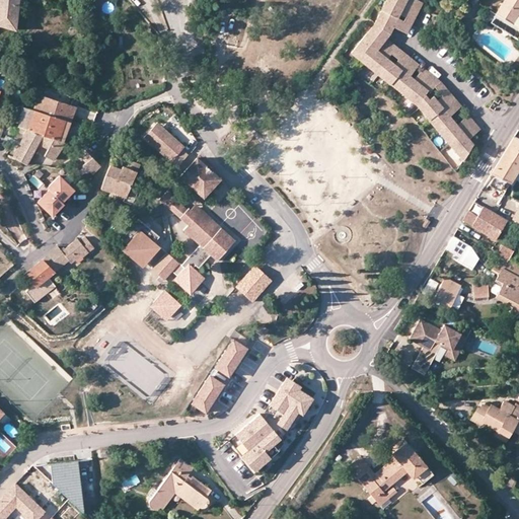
[(0,0),(0,24),(15,28),(18,1),(17,0),(0,0)]
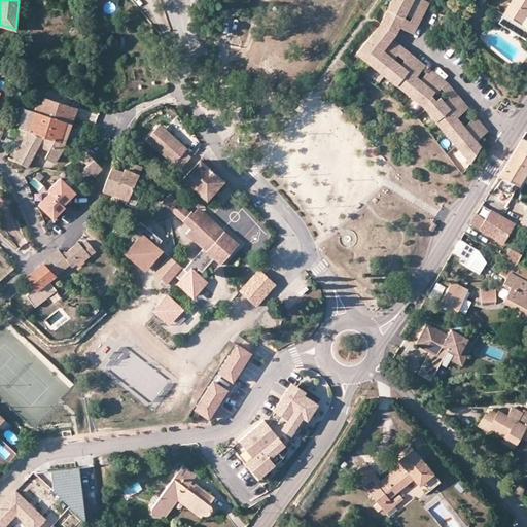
[(392,35),(398,25),(402,18),(408,8),(411,2),(424,9),(428,2),(424,0),(390,0),(377,26),(392,35)]
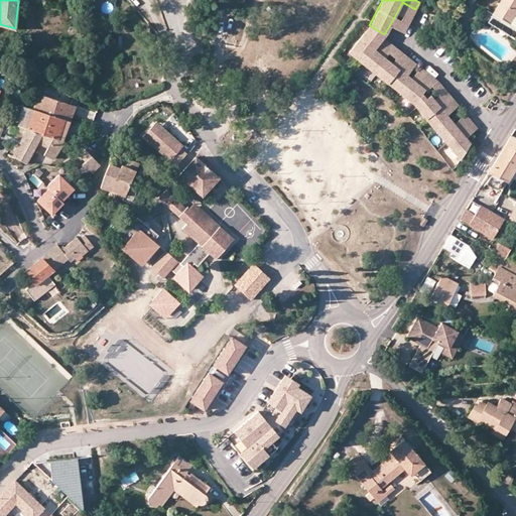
[(515,13),(515,0),(501,0),(493,13),(510,24),(515,13)]
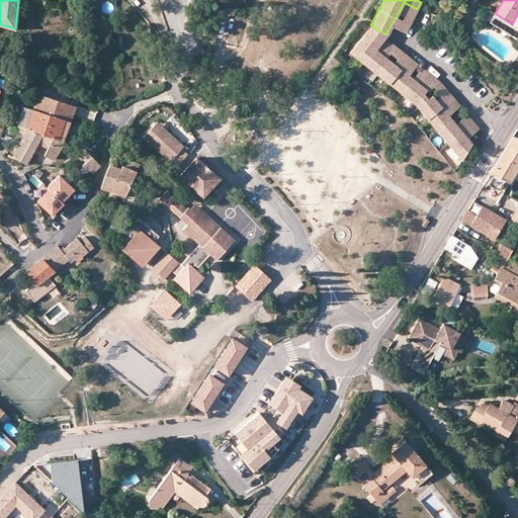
[(401,8),(414,15),(417,9),(404,2),(401,8)]
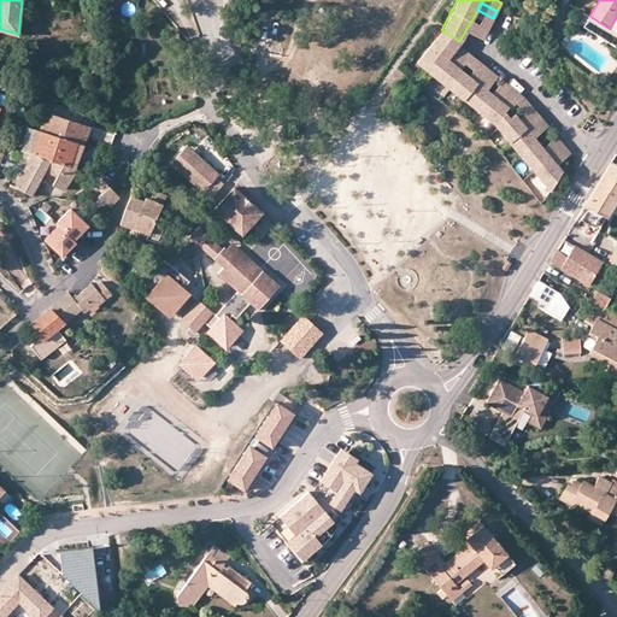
[(471,21),(487,29),(493,18),(477,10),(471,21)]
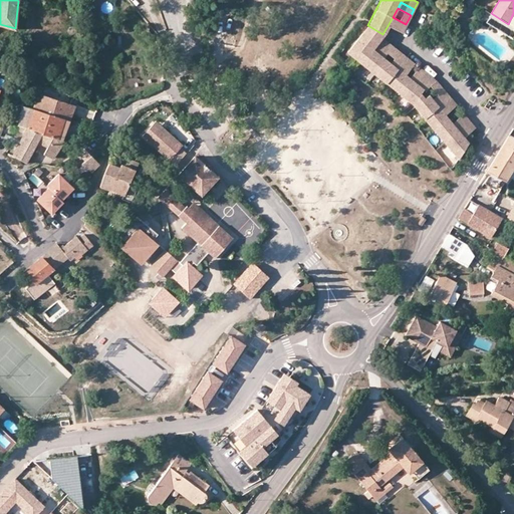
[(402,32),(406,24),(393,17),(389,24),(402,32)]
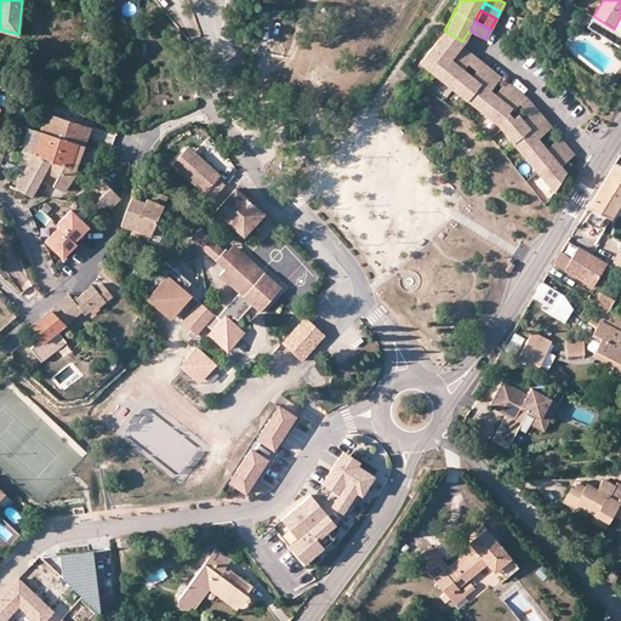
[(516,103),(520,97),(505,84),(493,96),(488,92),(479,85),(471,78),(462,70),(455,64),(443,55),(455,41),(444,33),(419,62),(495,126),(510,110),(516,103)]
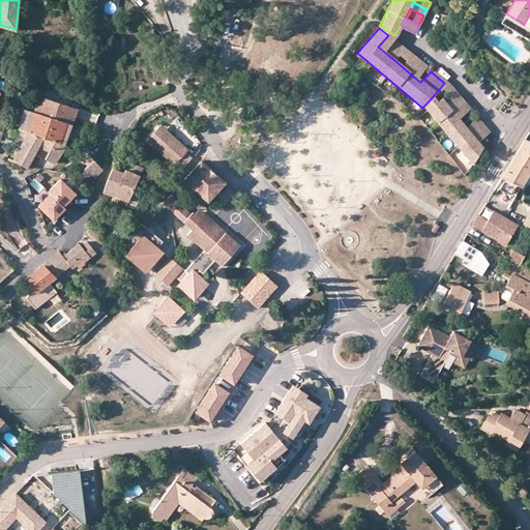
[(388,55),(399,43),(388,35),(378,47),(388,55)]
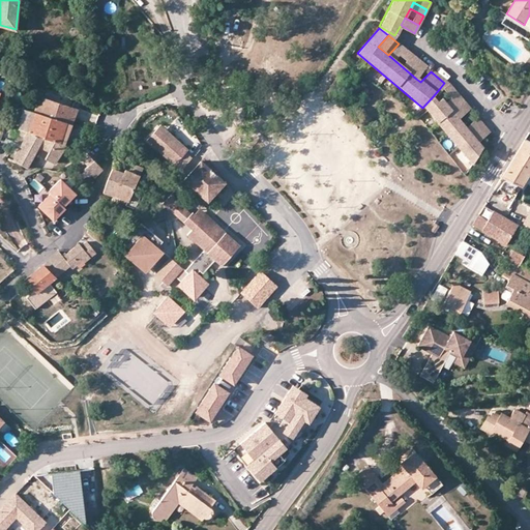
[(394,60),(404,49),(399,43),(388,55),(394,60)]
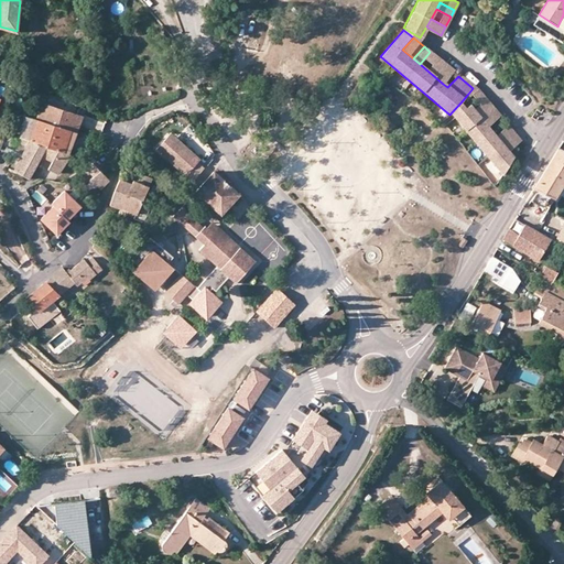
[(427,71),(435,77),(445,65),(437,58),(427,71)]
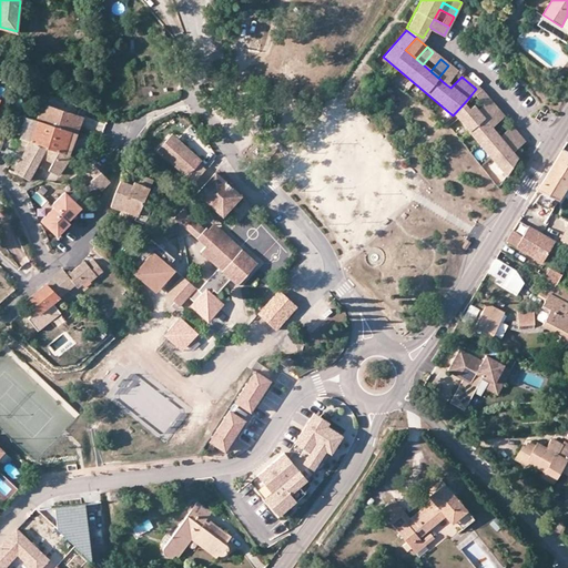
[(438,78),(446,84),(456,72),(448,66),(438,78)]
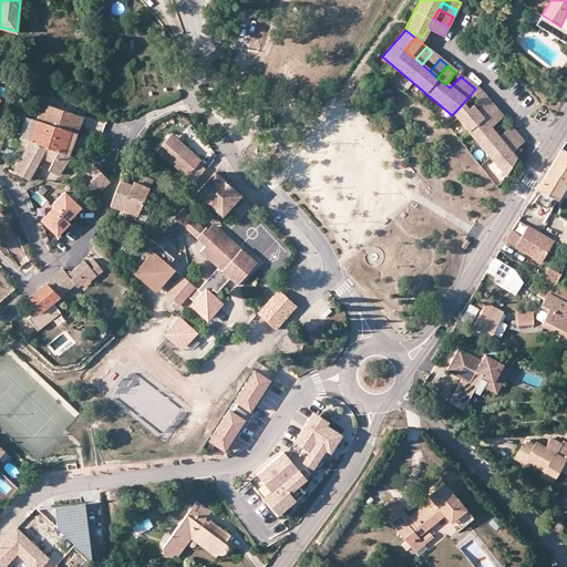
[(476,90),(475,89),(471,94),(475,100),(481,95),(476,90)]
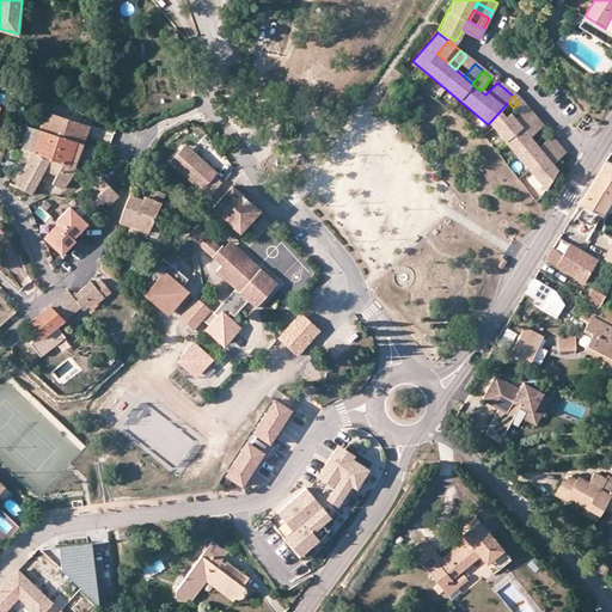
[(525,109),(519,103),(513,108),(519,114),(525,109)]
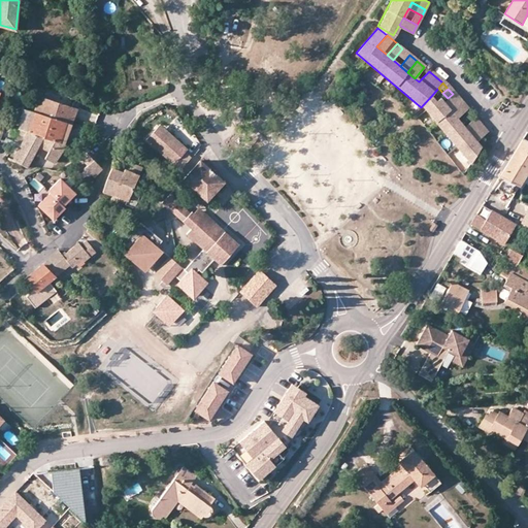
[(437,98),(433,94),(421,107),(424,110),(437,98)]
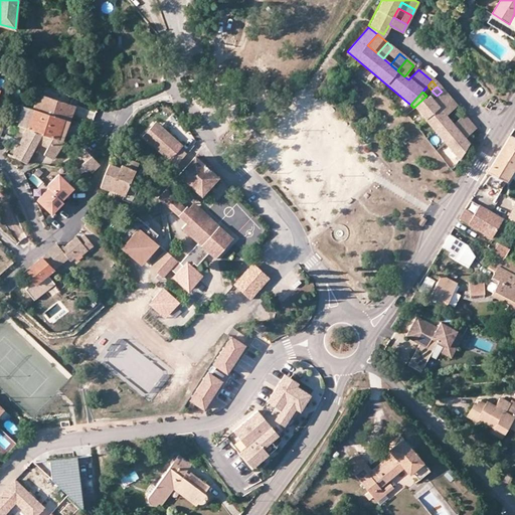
[(447,98),(442,92),(437,96),(432,101),(437,107),(447,98)]
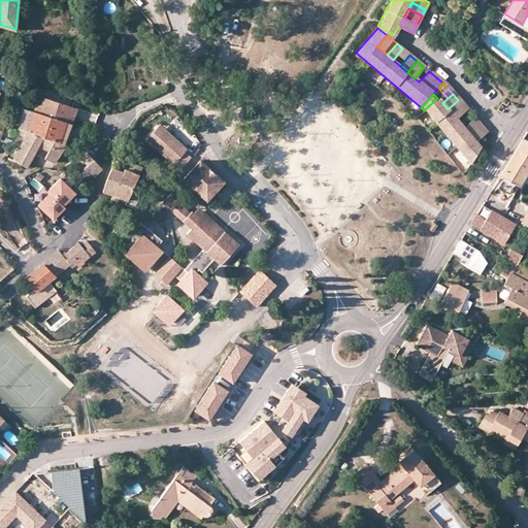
[(39,96),(34,111),(54,118),(59,102),(39,96)]
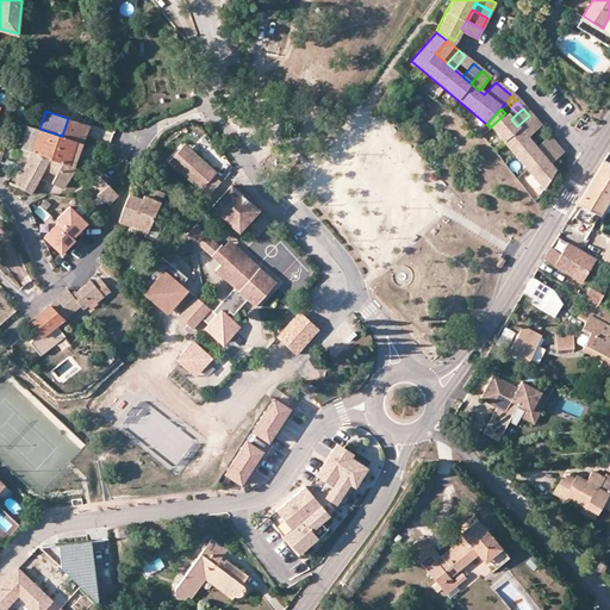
[(505,113),(490,128),(545,188),(555,169),(548,162),(541,154),(535,147),(526,136),(517,126),(511,119),(505,113)]
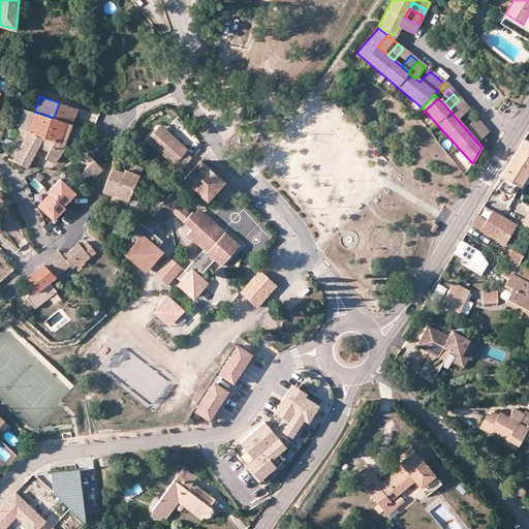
[(456,118),(466,107),(459,100),(448,110),(456,118)]
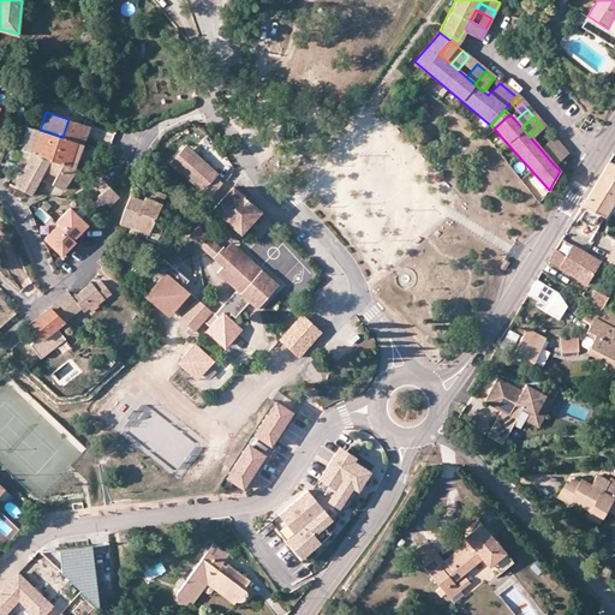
[(63,137),(83,144),(90,126),(69,119),(63,137)]
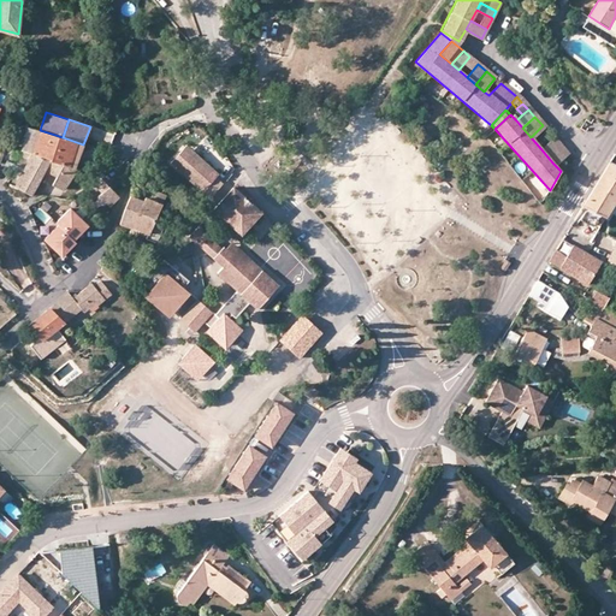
[(28,126),(21,149),(24,150),(33,153),(49,158),(49,160),(75,169),(83,144),(63,137),(40,130),(28,126)]
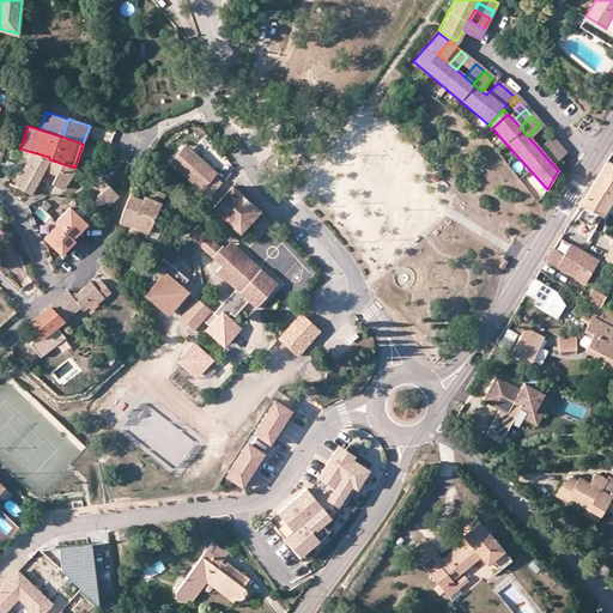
[(544,155),(557,144),(551,137),(538,147),(544,155)]
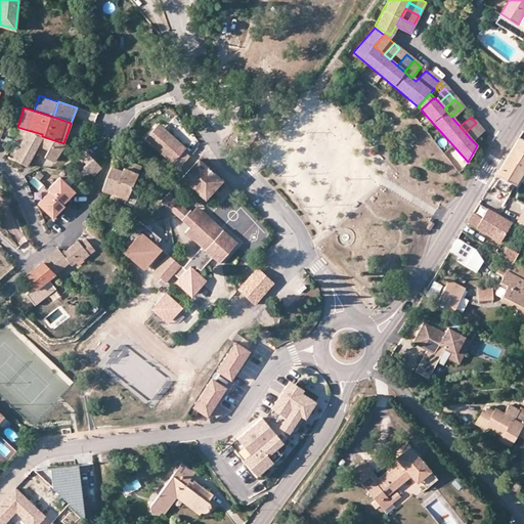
[(160,134),(165,128),(160,123),(155,129),(160,134)]
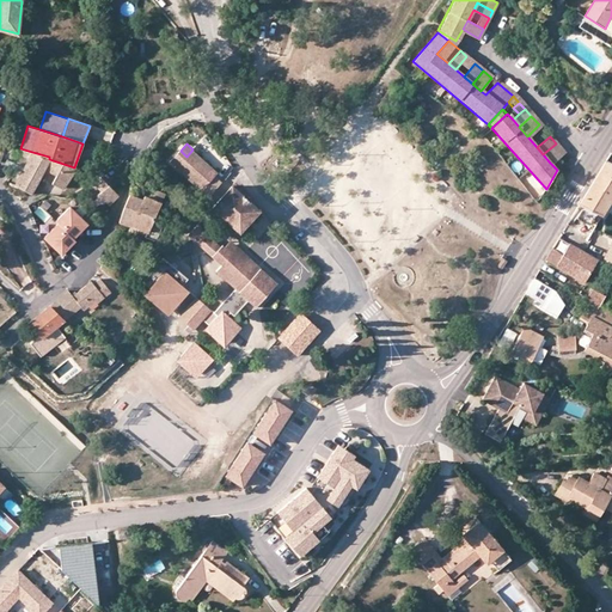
[(563,151),(556,144),(543,154),(550,163),(563,151)]
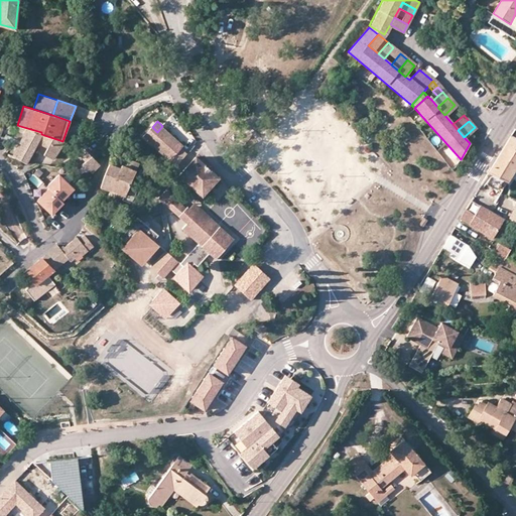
[(170,161),(183,146),(173,136),(171,138),(168,135),(170,134),(162,126),(157,132),(152,127),(143,136),(170,161)]
